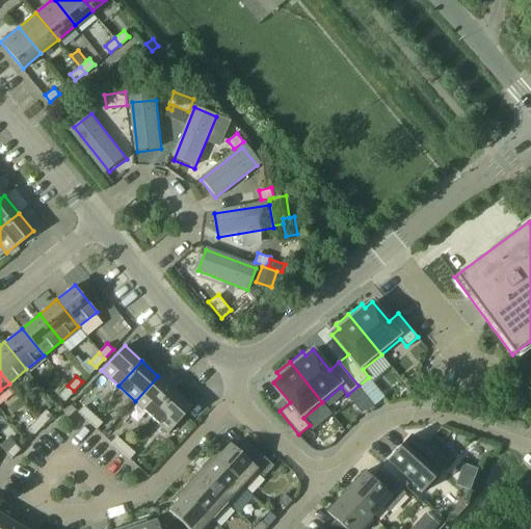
[(152,417),(175,391),(158,376),(135,401),(152,417)]
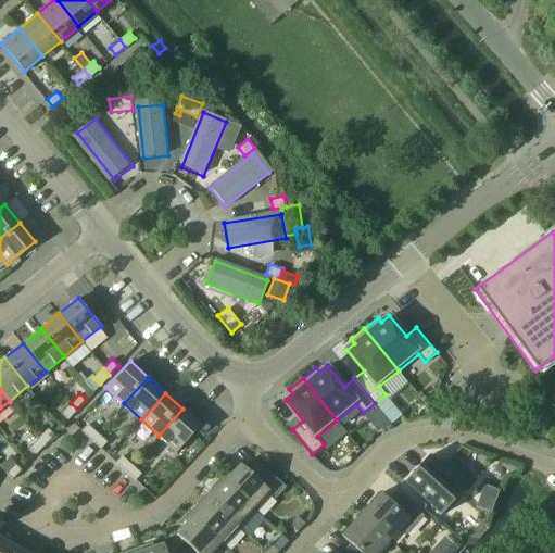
[(68,418),(77,409),(71,403),(62,413),(68,418)]
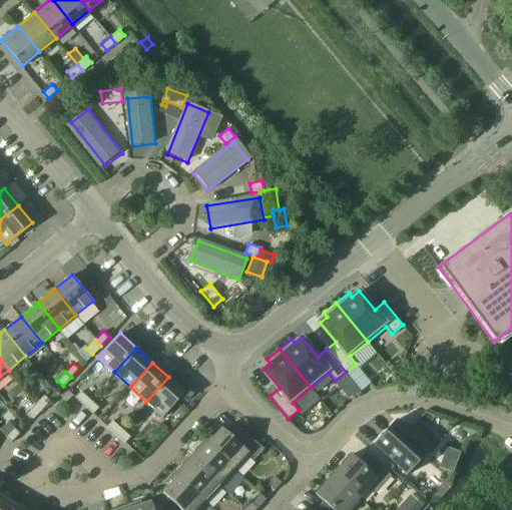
[(185,392),(168,377),(146,402),(162,417),(185,392)]
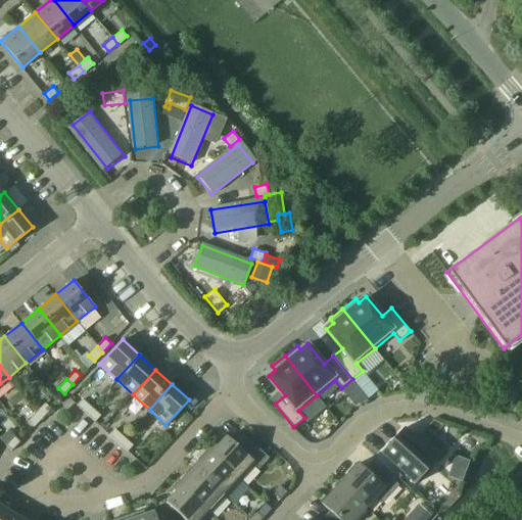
[(86,413),(92,407),(83,398),(77,405),(86,413)]
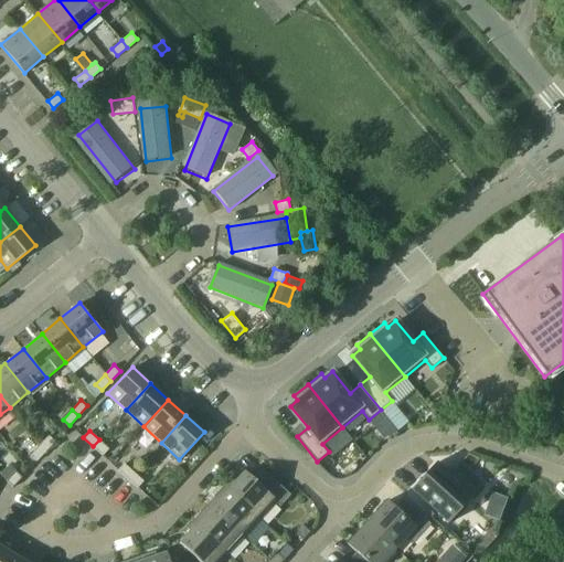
[(40,445),(46,451),(55,441),(49,435),(40,445)]
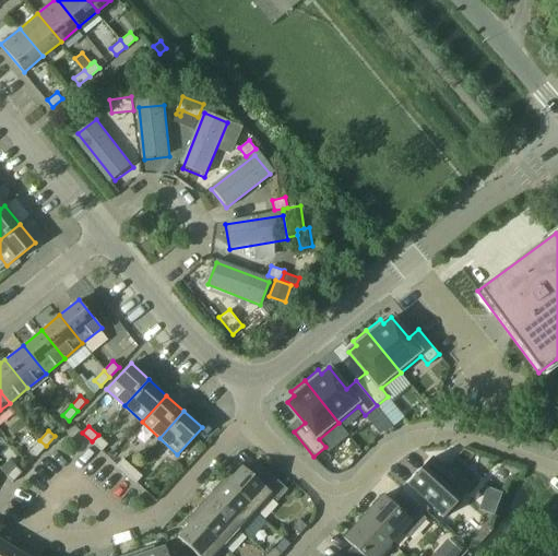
[(108,444),(98,435),(92,441),(102,450),(108,444)]
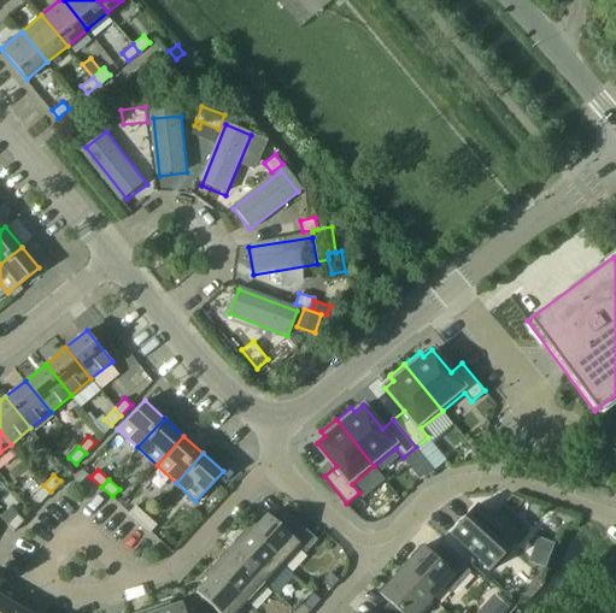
[(41,502),(51,491),(44,485),(34,495),(41,502)]
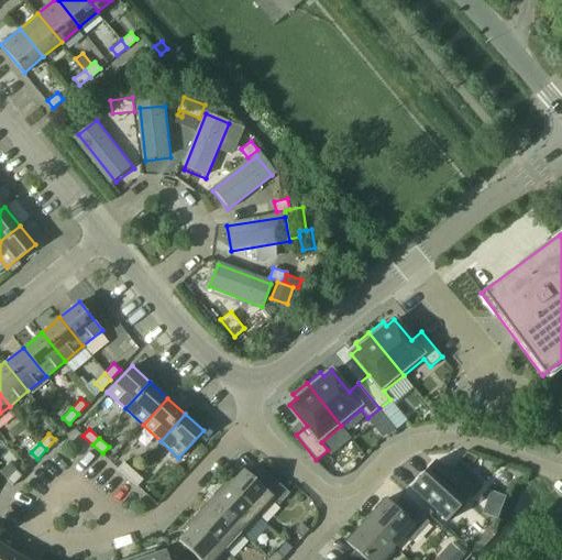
[(448,473),(434,460),(410,486),(448,520),(482,483),(459,461),(448,473)]
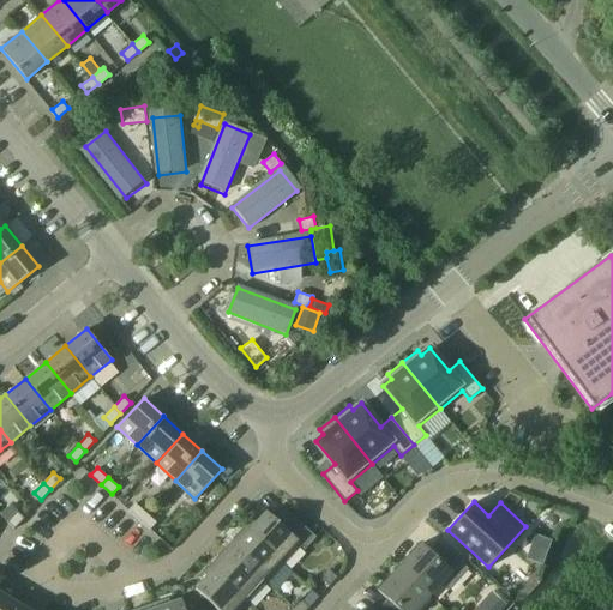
[(139,519),(145,512),(136,502),(128,509),(139,519)]
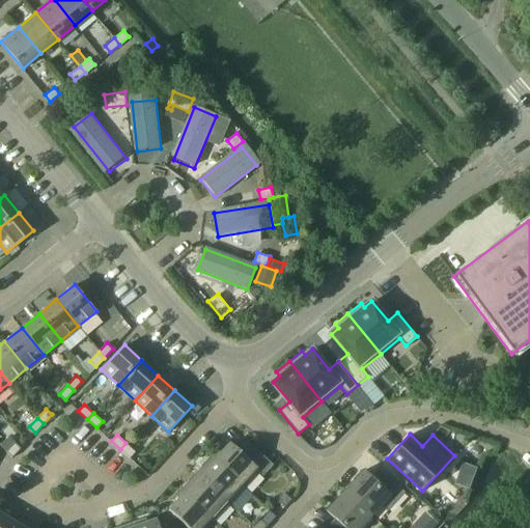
[(12,456),(21,447),(15,442),(6,451),(12,456)]
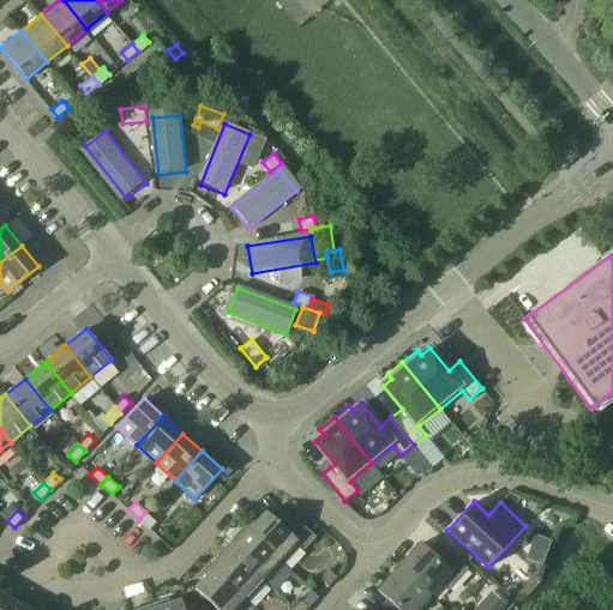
[(244,526),(282,562),(299,543),(305,548),(316,536),(288,511),(278,521),(266,511),(258,519),(254,515),(244,526)]
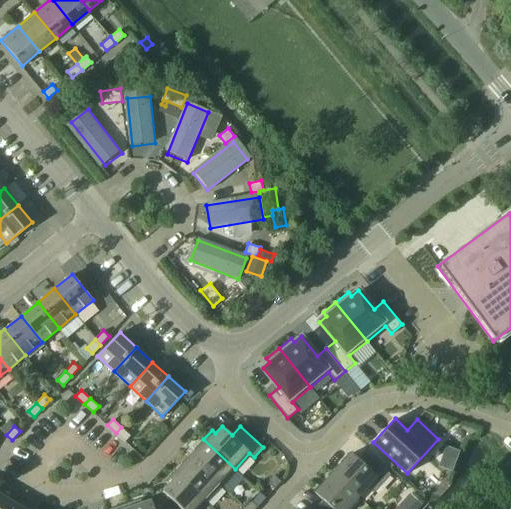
[(130,435),(121,427),(116,433),(125,441),(130,435)]
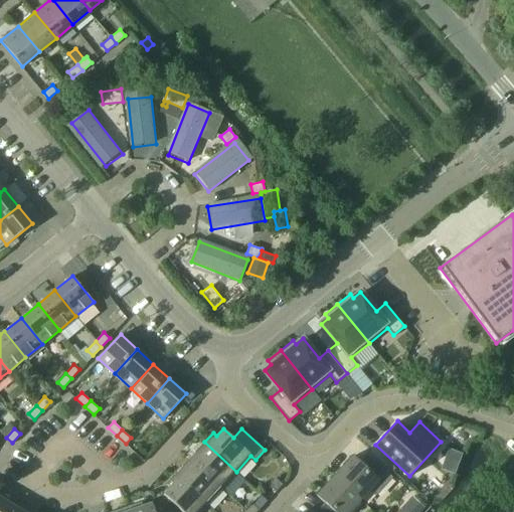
[(236,472),(204,442),(196,452),(199,455),(193,462),(222,487),(236,472)]
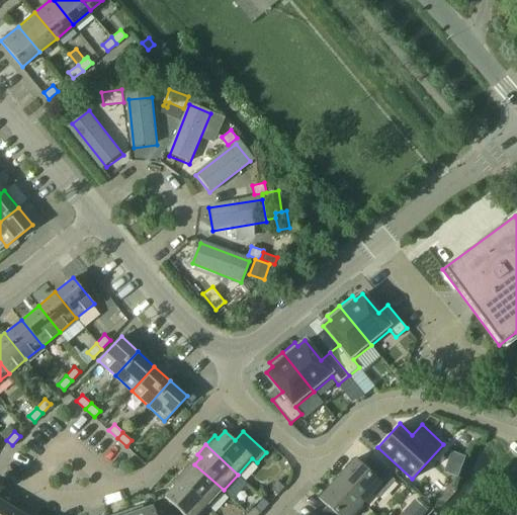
[(451,449),(443,470),(458,477),(466,455),(451,449)]
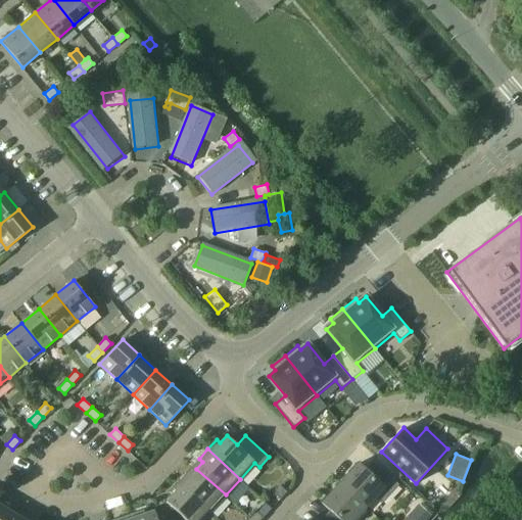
[(358,463),(340,482),(367,507),(376,495),(382,502),(398,483),(373,461),(365,469),(358,463)]
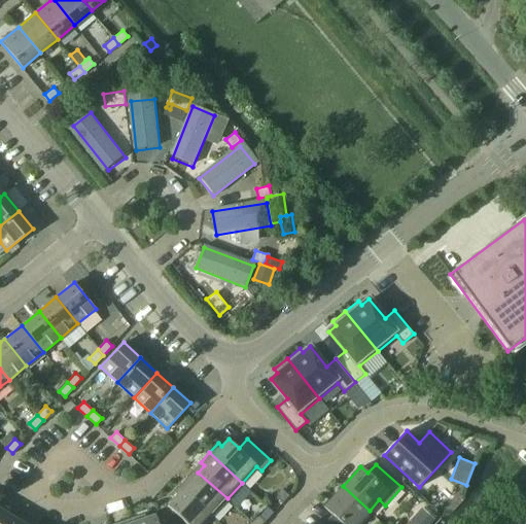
[(228,498),(198,473),(191,479),(188,476),(179,485),(212,515),(228,498)]
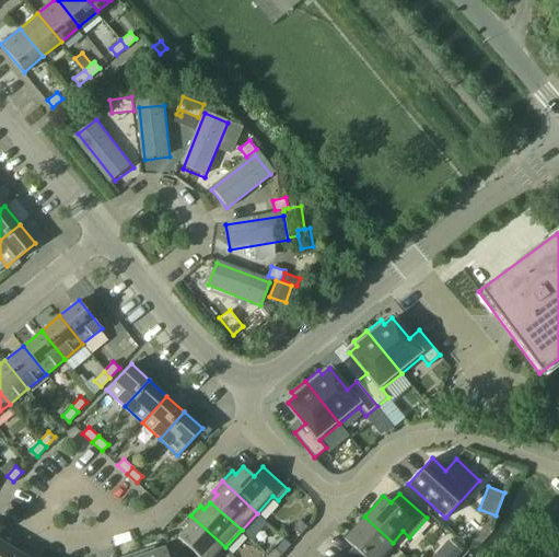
[(199,556),(217,556),(225,547),(190,515),(182,525),(185,530),(178,537),(199,556)]
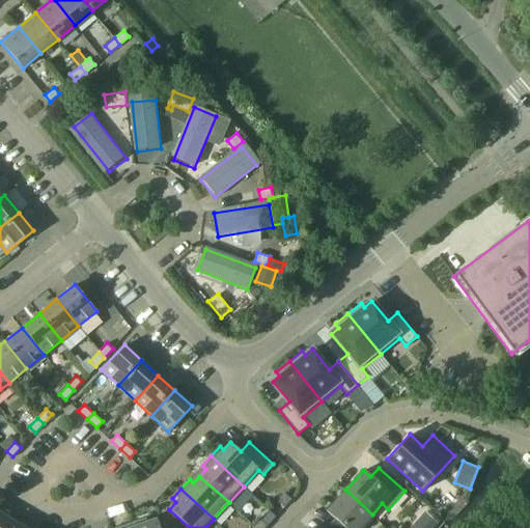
[(335,527),(359,527),(372,515),(345,490),(327,509),(341,523),(335,527)]
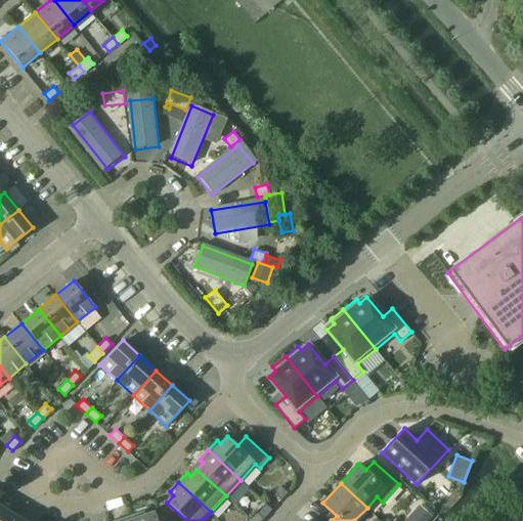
[(281,500),(288,492),(280,485),(273,492),(281,500)]
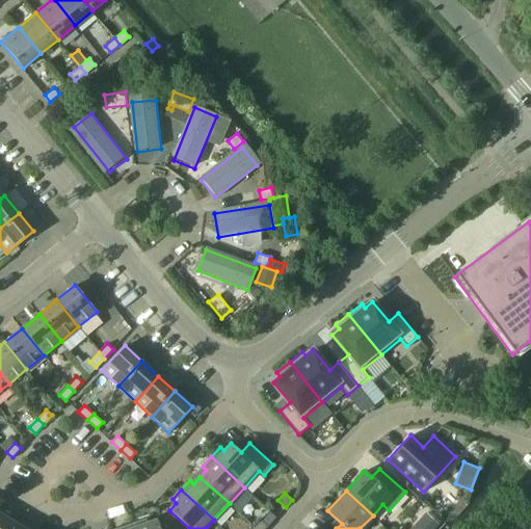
[(12,516),(1,508),(0,509),(0,528),(15,528),(18,524),(9,520),(12,516)]
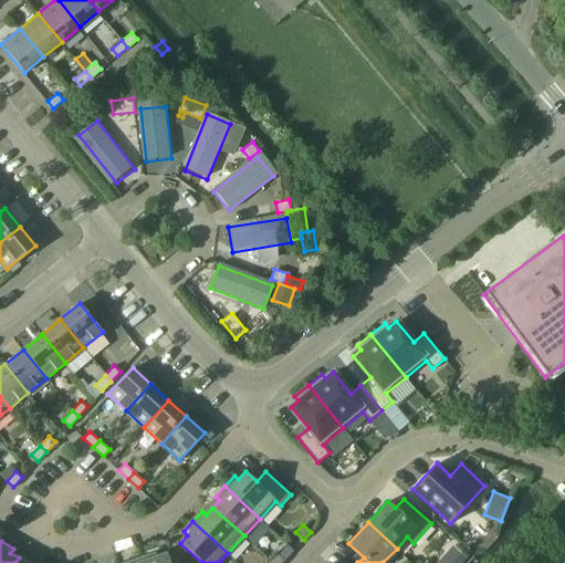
[(441,558),(447,562),(460,562),(466,556),(453,545),(441,558)]
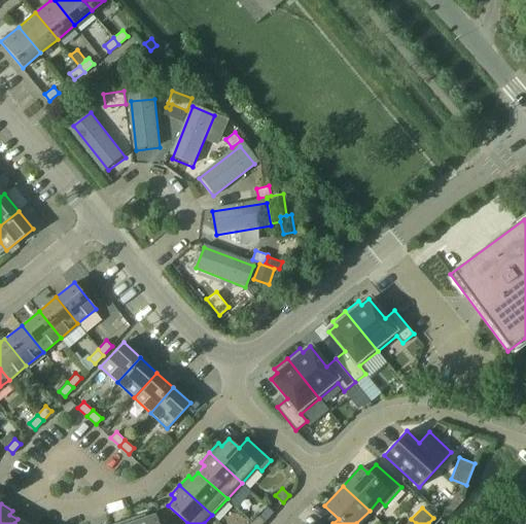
[(133,517),(134,523),(159,523),(155,515),(146,518),(145,513),(133,517)]
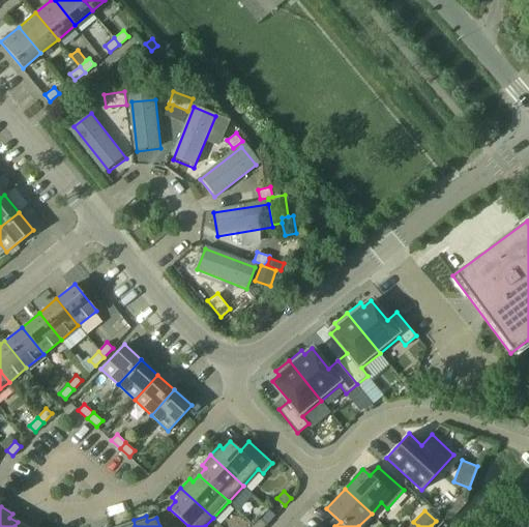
[(253,524),(256,526),(264,526),(267,524),(260,517),(253,524)]
